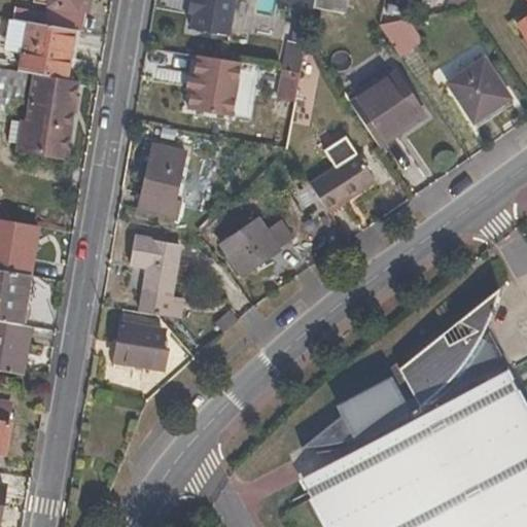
[(49,0),(49,4),(88,10),(89,0),(49,0)]
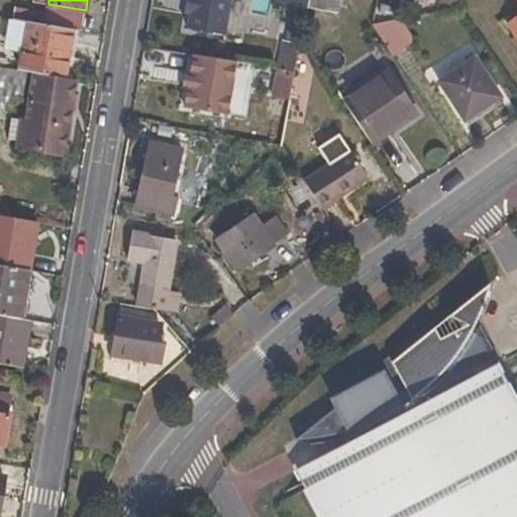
[(191,0),(189,13),(187,29),(224,35),(229,0),(191,0)]
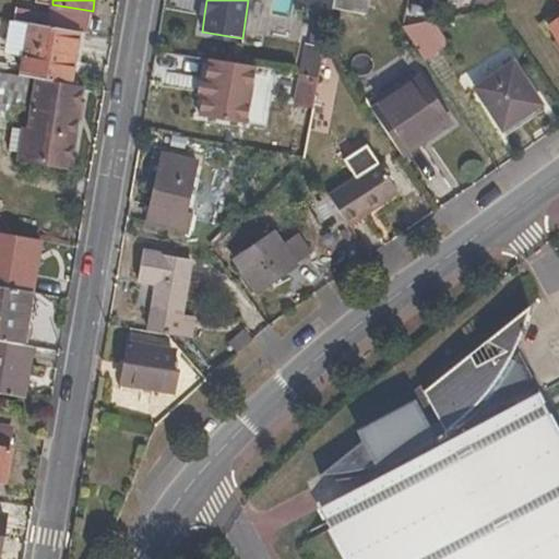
[(333,0),(332,11),(365,16),(367,0),(333,0)]
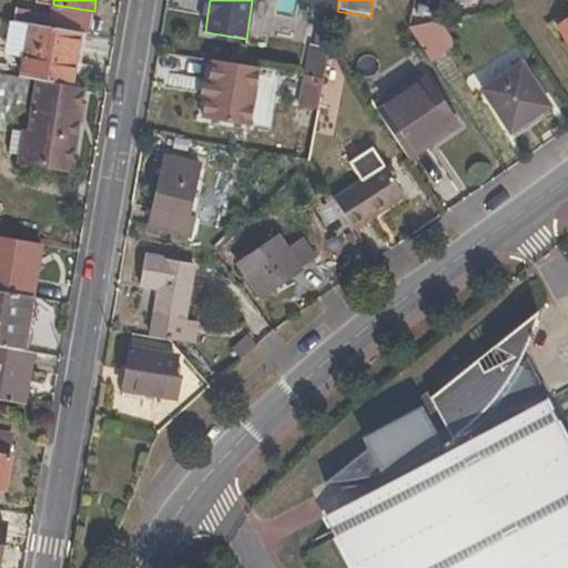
[(505,0),(484,0),(483,13),(504,9),(505,0)]
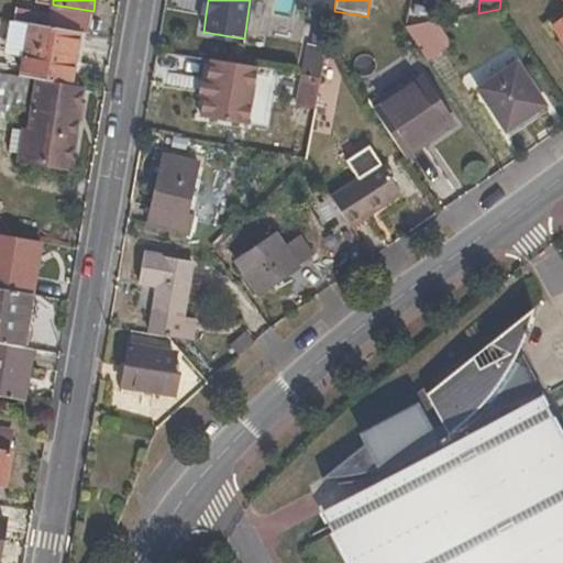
[(562,18),(549,28),(562,48),(562,18)]
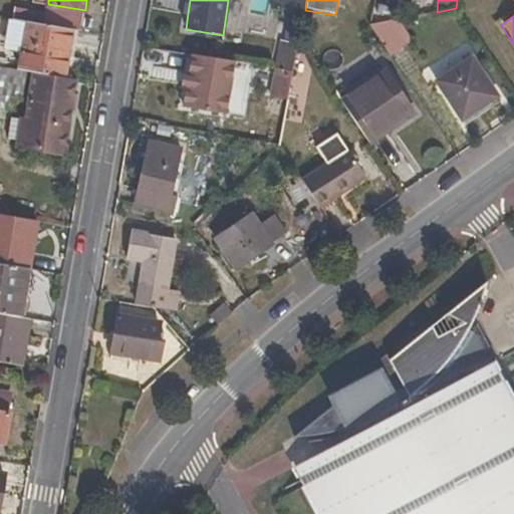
[(1,49),(20,52),(17,70),(26,72),(73,80),(77,58),(65,57),(70,29),(6,18),(1,49)]
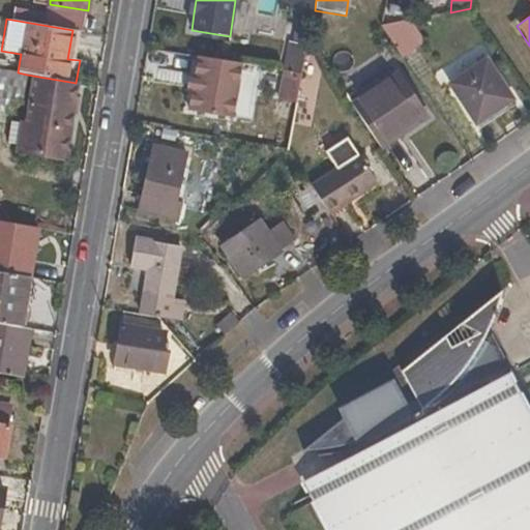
[(392,45),(412,32),(405,21),(380,26),(392,45)]
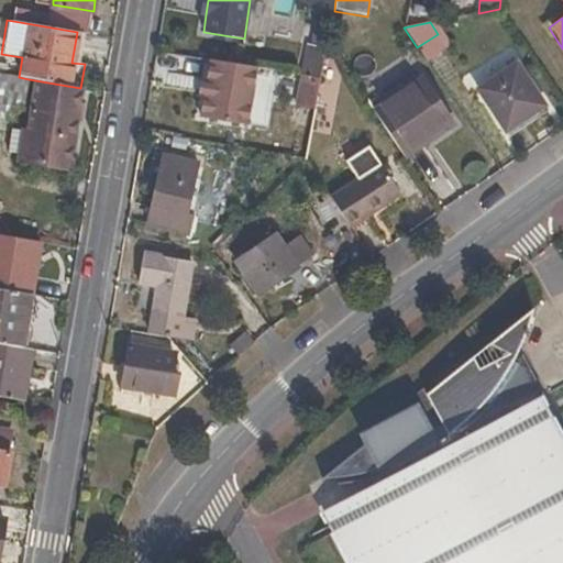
[(306,45),(300,75),(321,78),(327,48),(306,45)]
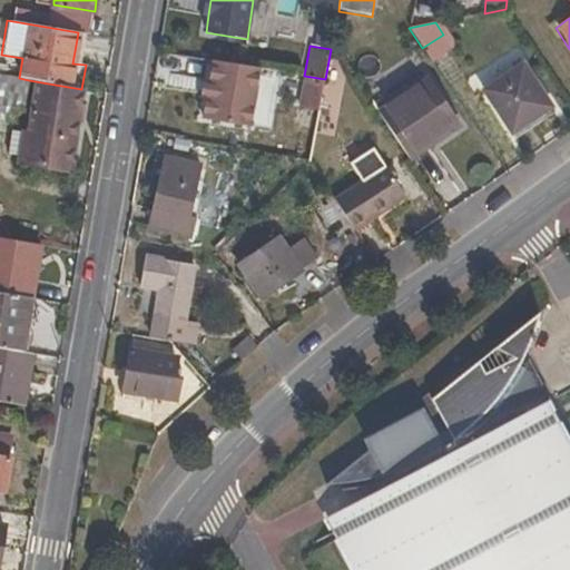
[(550,107),(523,66),(485,91),(512,133),(531,120),(550,107)]
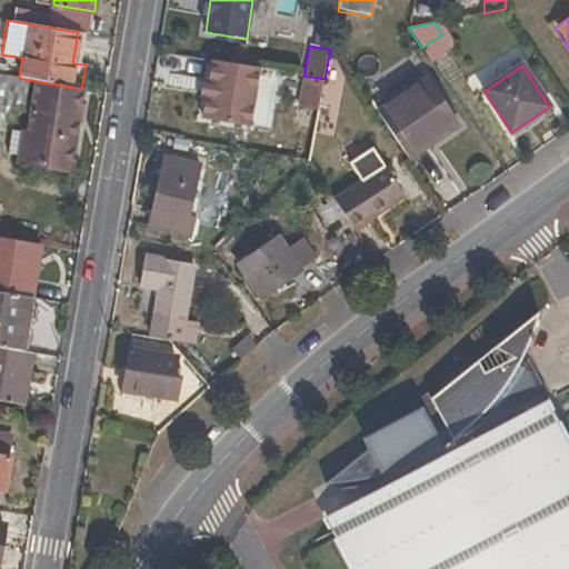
[(0,119),(3,120),(5,109),(15,109),(19,78),(0,75),(0,119)]
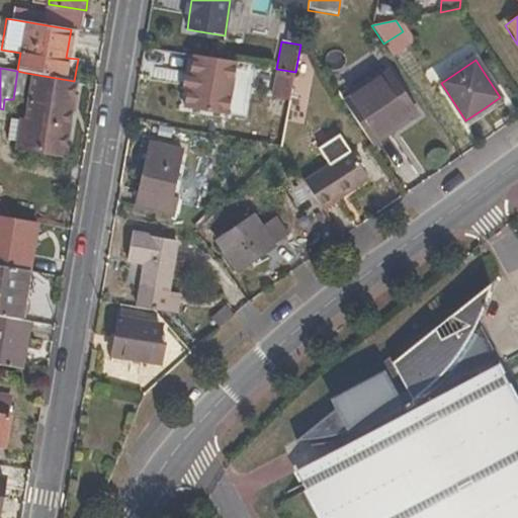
[(343,103),(373,147),(394,133),(391,128),(416,112),(389,72),(343,103)]
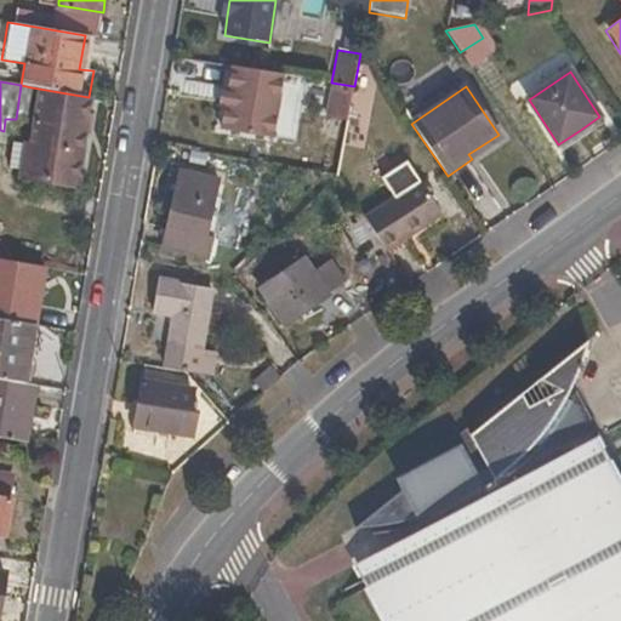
[(16,180),(74,189),(89,97),(32,87),(22,147),(10,146),(6,171),(16,172),(16,180)]
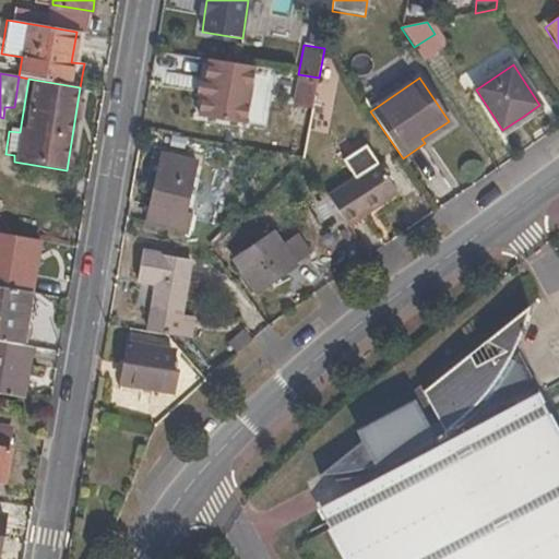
[(502,130),(507,137),(524,125),(521,118),(502,130)]
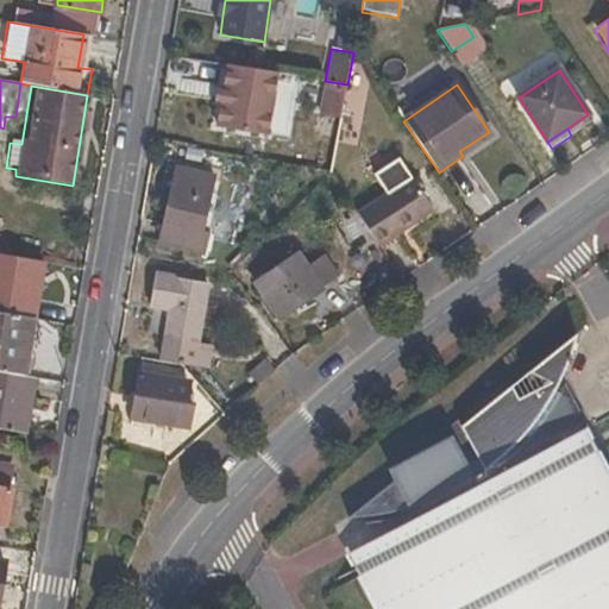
[(463,156),(491,137),(489,132),(459,151),(463,156)]
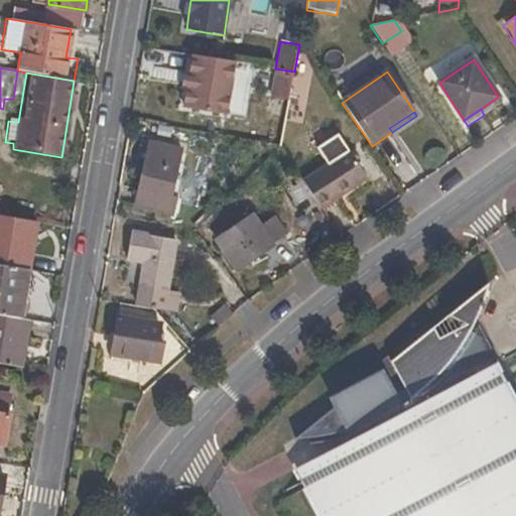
[(148,141),(134,208),(172,218),(176,199),(171,198),(181,148),(148,141)]
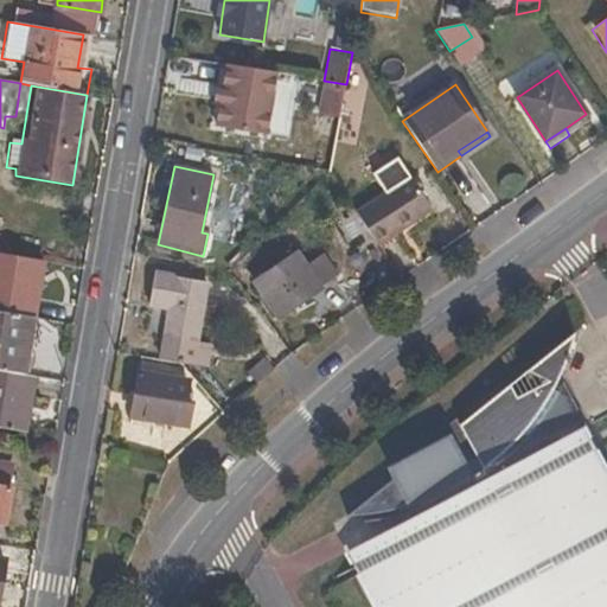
[(395,237),(433,212),(409,176),(357,211),(379,247),(395,237)]
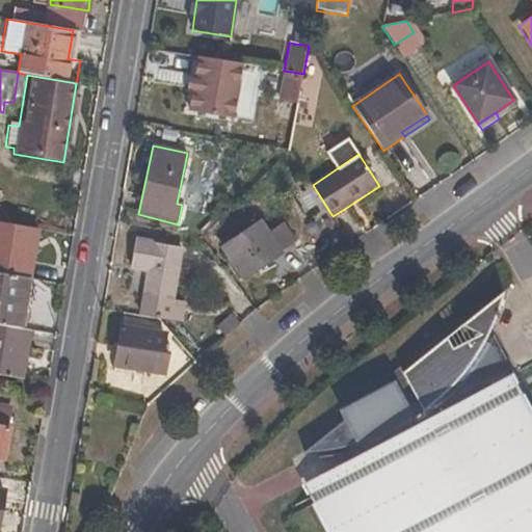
[(346,208),(333,216),(337,221),(349,213),(346,208)]
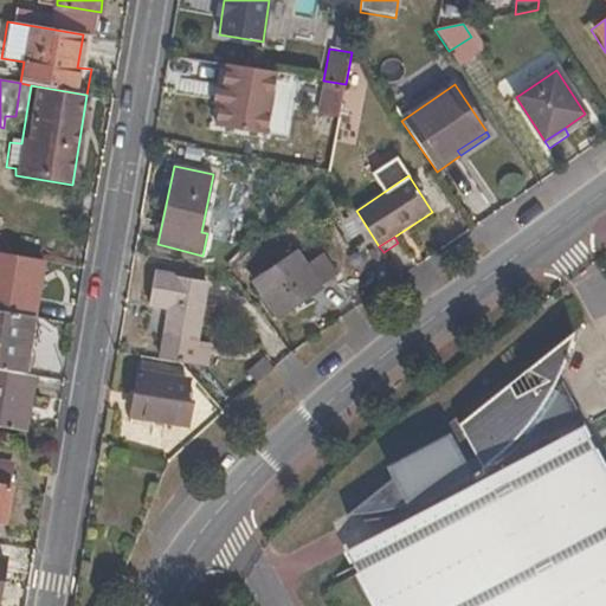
[(45,262),(0,252),(0,311),(36,318),(45,262)]
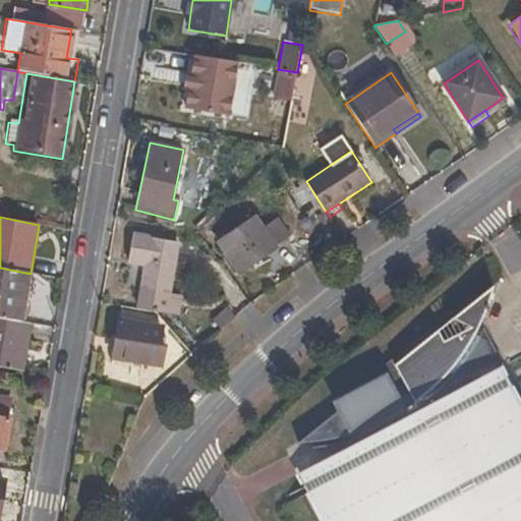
[(256,217),(217,243),(238,274),(289,239),(276,219),(263,227),(256,217)]
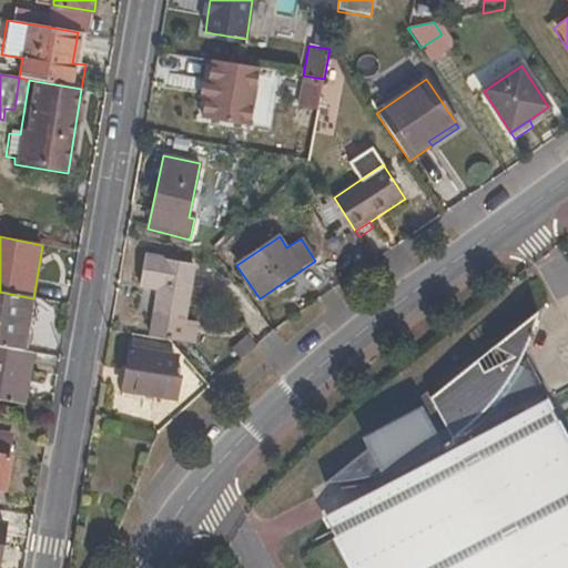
[(182,344),(186,320),(195,267),(144,259),(140,287),(158,291),(149,338),(170,342),(182,344)]
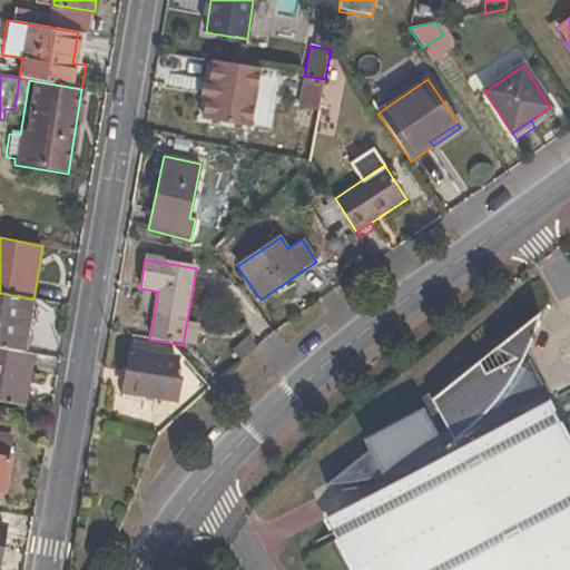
[(0,346),(26,352),(33,300),(0,293),(0,346)]
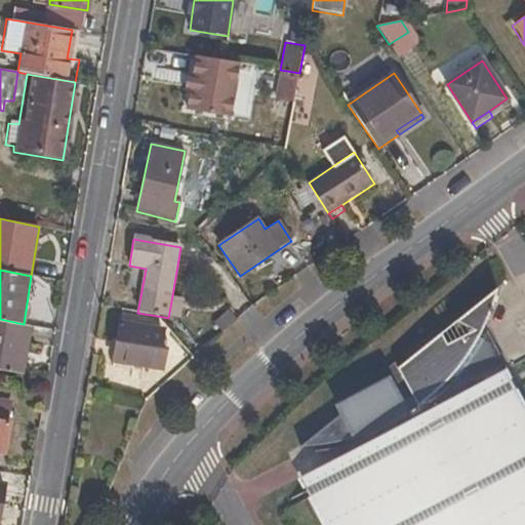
[(317,486),(338,524),(524,524),(524,404),(489,338),(479,329),(495,287),(297,451),(315,452),(333,449),(345,446),(333,455),(344,471),(317,486)]
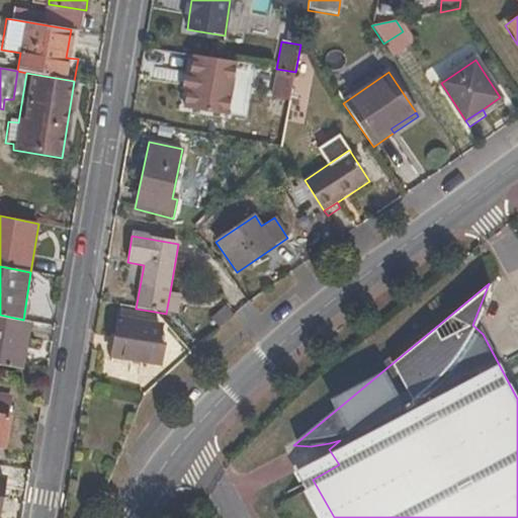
[(170,291),(166,314),(179,316),(182,293),(170,291)]
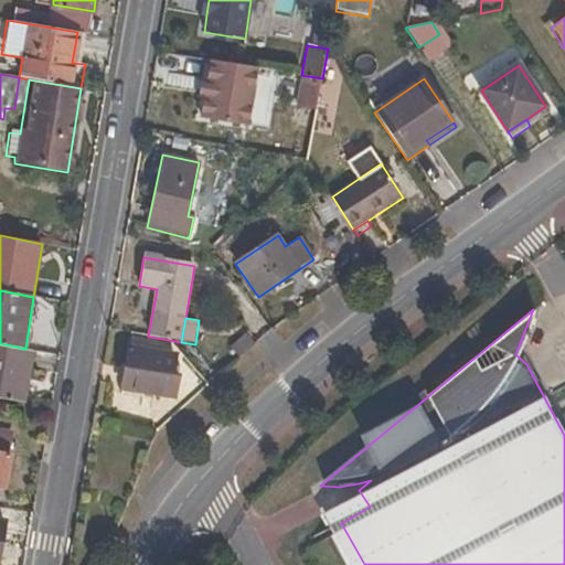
[(0,400),(25,404),(34,350),(25,349),(0,343),(0,400)]
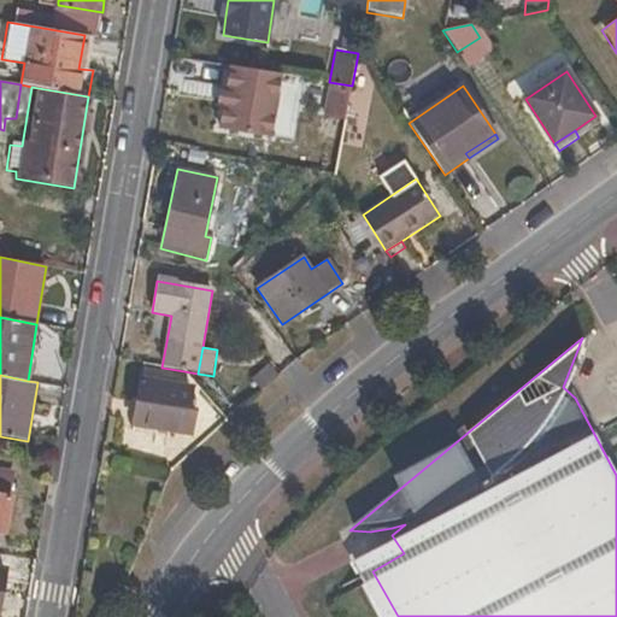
[(192,401),(184,383),(140,378),(131,425),(157,429),(194,436),(197,419),(189,418),(192,401)]
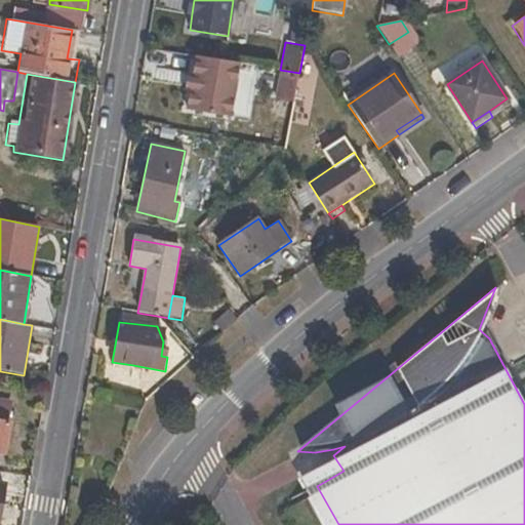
[(132,371),(133,365),(112,362),(111,368),(132,371)]
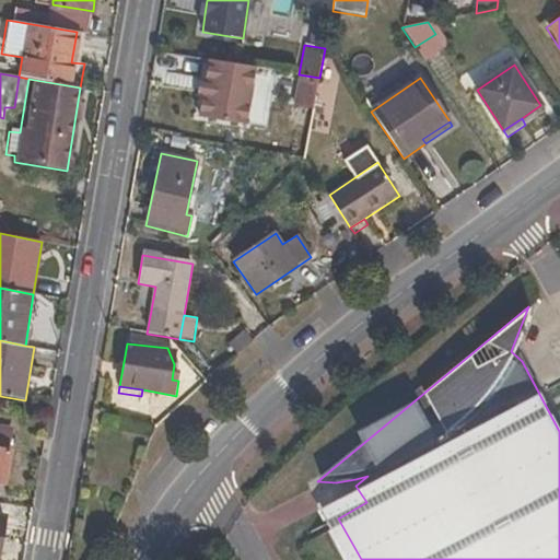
[(0,447),(11,450),(13,435),(0,432),(0,447)]
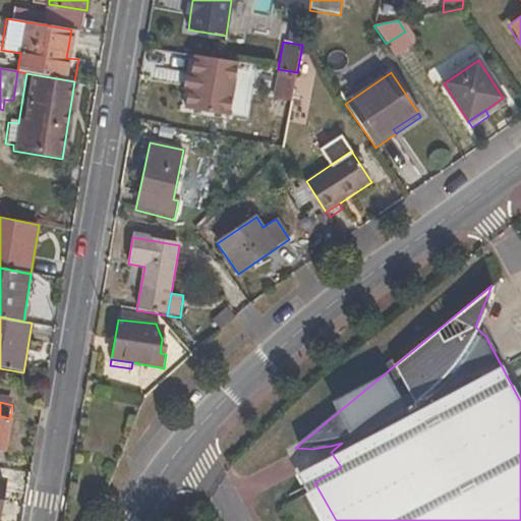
[(0,451),(4,452),(10,418),(0,416),(0,451)]
